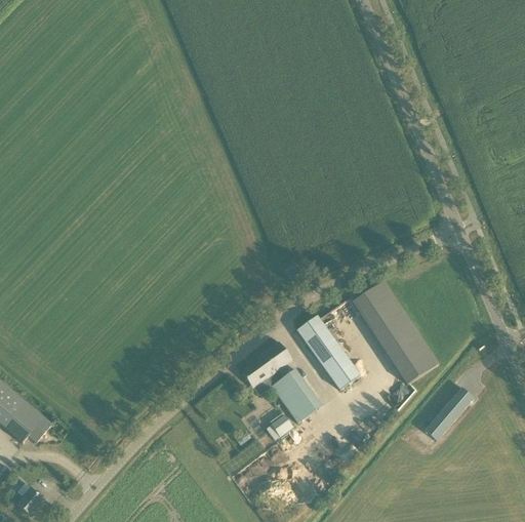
[(289,275),(297,269),(292,263),(284,269),(289,275)]
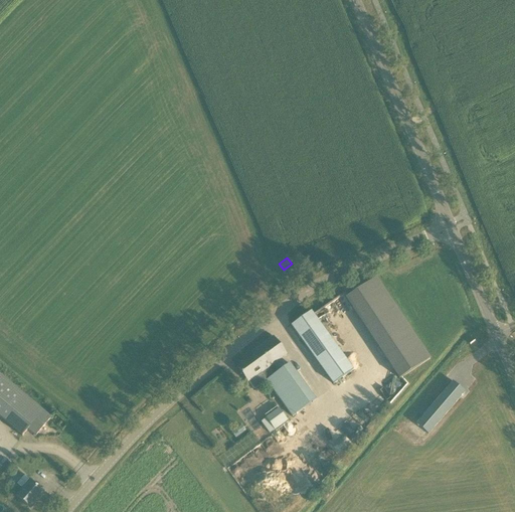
[(347,295),(346,296),(397,372),(399,376),(401,375),(403,374),(430,356),(376,275),(347,295)]
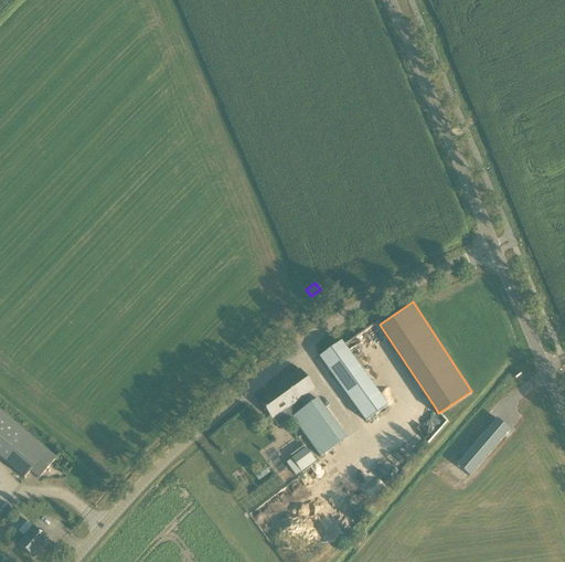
[(327,366),(350,349),(342,338),(319,354),(327,366)]
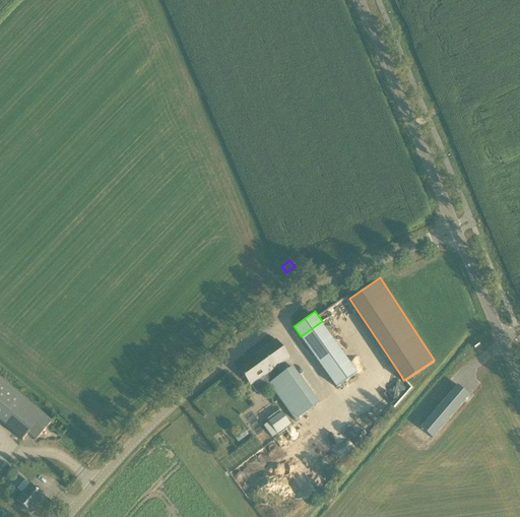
[(254,353),(257,358),(240,370),(250,384),(264,375),(268,381),(281,372),(276,366),(289,357),(276,337),(254,353)]
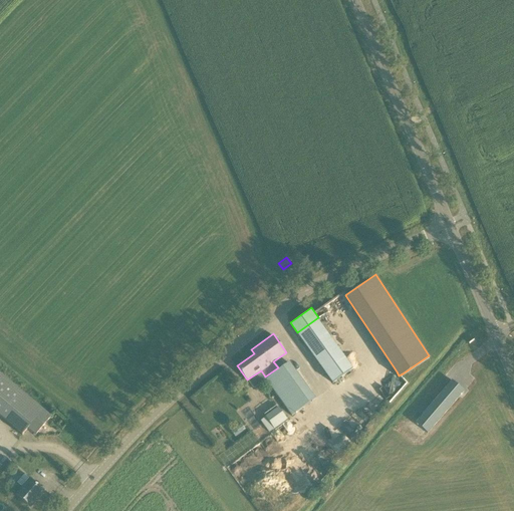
[(265,376),(292,414),(315,397),(289,359),(278,367),(265,376)]
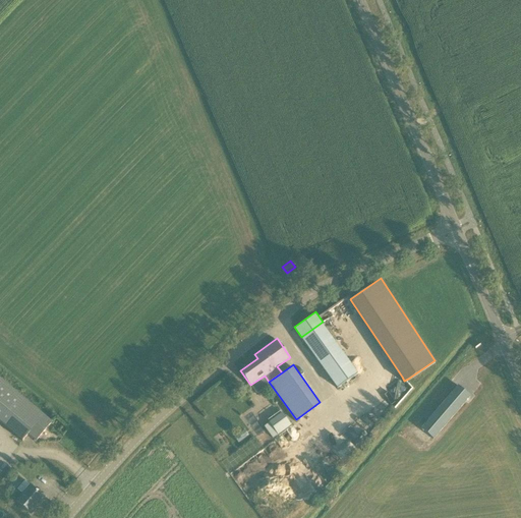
[(397,386),(401,378),(395,375),(391,383),(397,386)]
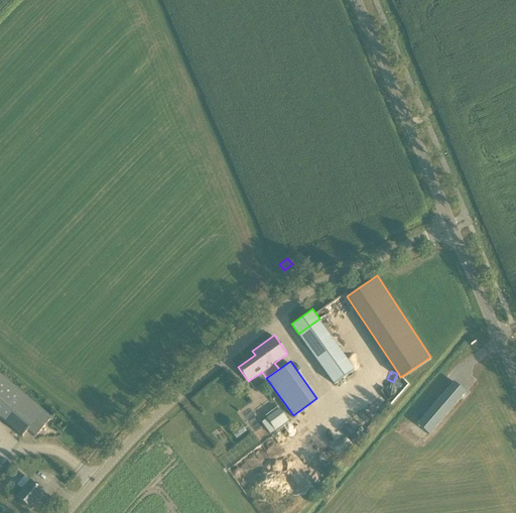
[(0,372),(0,415),(22,434),(27,428),(35,434),(51,416),(0,372)]
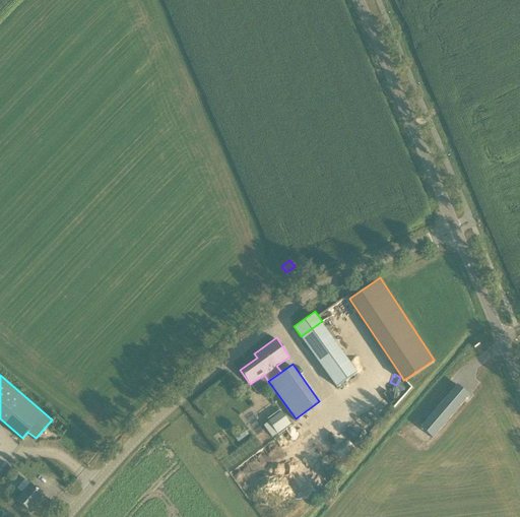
[(469,392),(456,381),(419,425),(432,435),(469,392)]
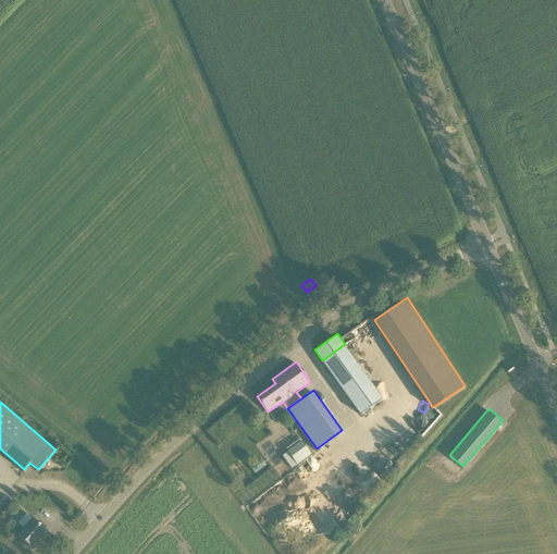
[(293,456),(287,460),(292,467),(311,453),(301,440),(287,450),(293,456)]
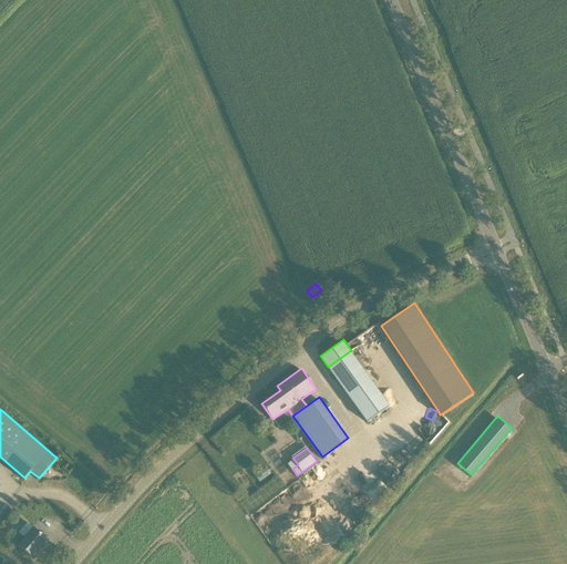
[(254,493),(261,503),(286,482),(278,473),(254,493)]
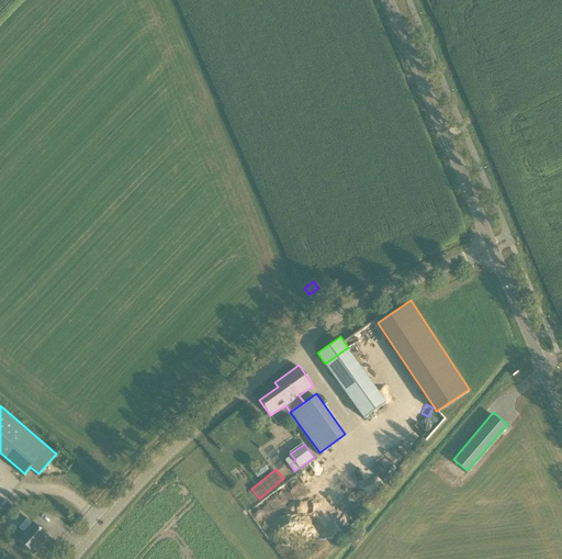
[(23,529),(18,537),(34,551),(48,535),(26,516),(19,526),(23,529)]
